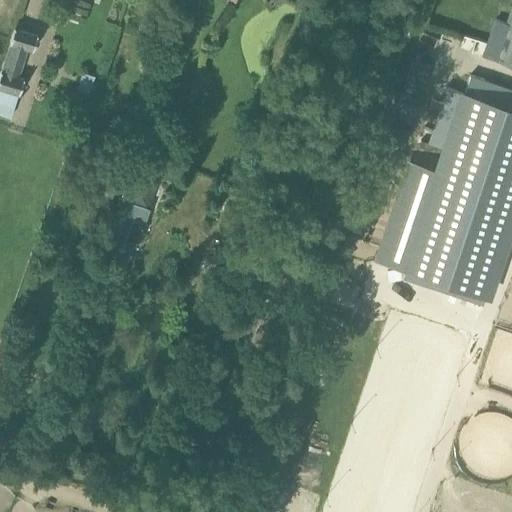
[(511,6),(495,59),(511,65),(511,6)]
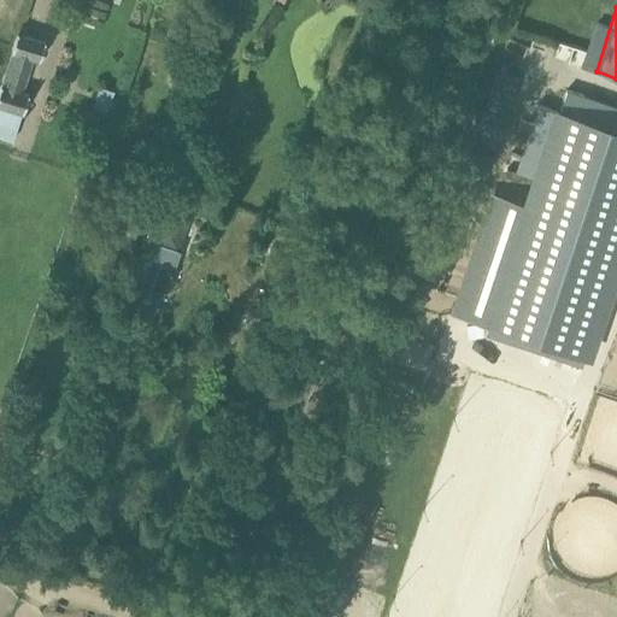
[(46,41),(19,31),(0,90),(0,121),(18,128),(29,93),(23,92),(34,60),(40,62),(46,41)]
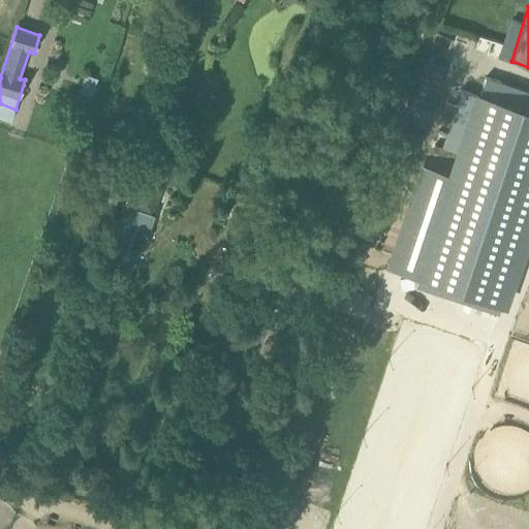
[(85,73),(79,93),(92,97),(98,78),(85,73)]
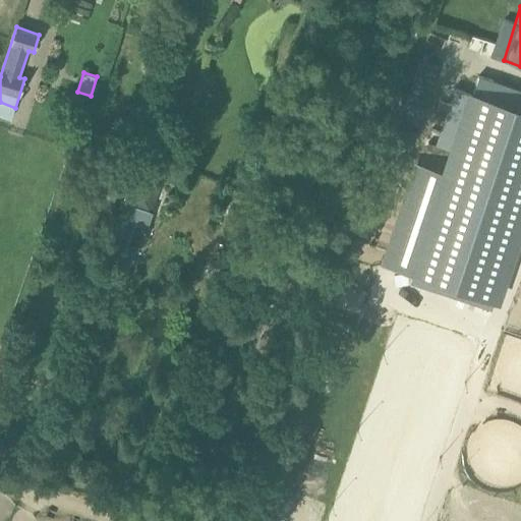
[(126,218),(121,216),(109,258),(132,266),(138,246),(134,245),(141,222),(135,220),(139,206),(149,209),(157,188),(134,181),(127,201),(130,203),(126,218)]
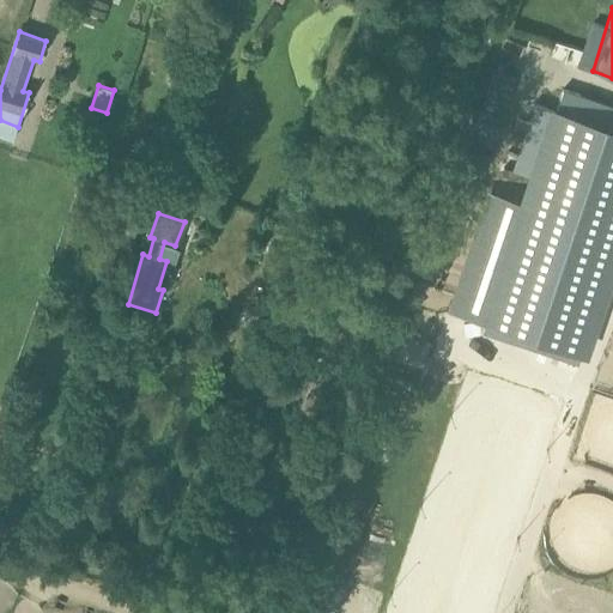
[(126,216),(119,231),(134,240),(141,223),(126,216)]
